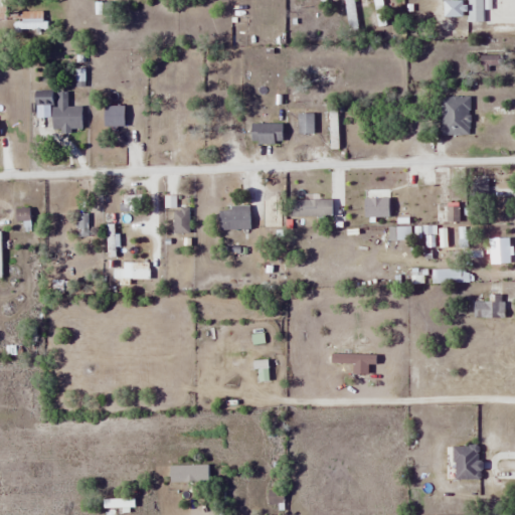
[(514,0),(466,0),(467,23),(514,23),(514,0)]
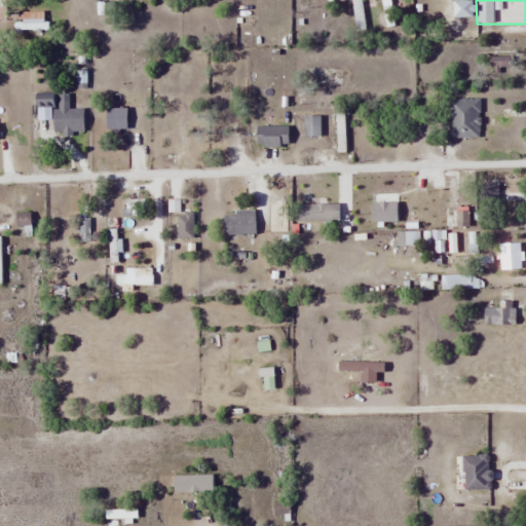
[(49,33),(49,12),(14,12),(14,33),(49,33)]
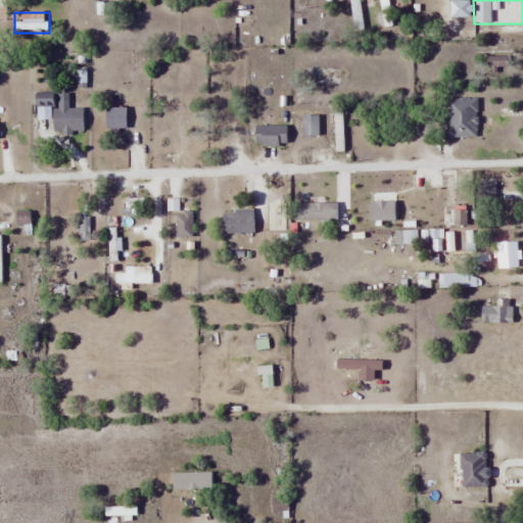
[(31,105),(52,106),(53,92),(32,92),(31,105)]
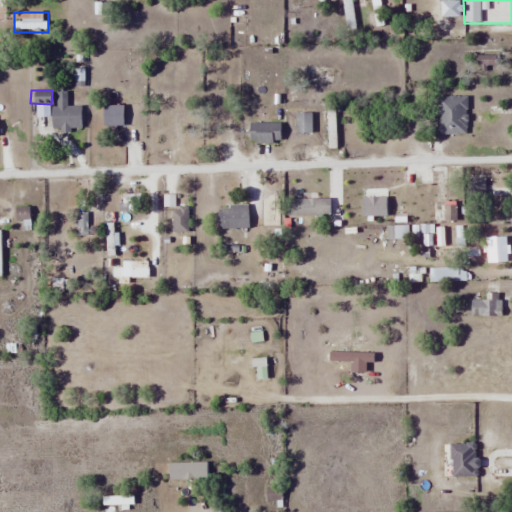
[(50,107),(49,128),(79,129),(80,106),(66,105),(66,91),(55,90),(54,107),(50,107)]
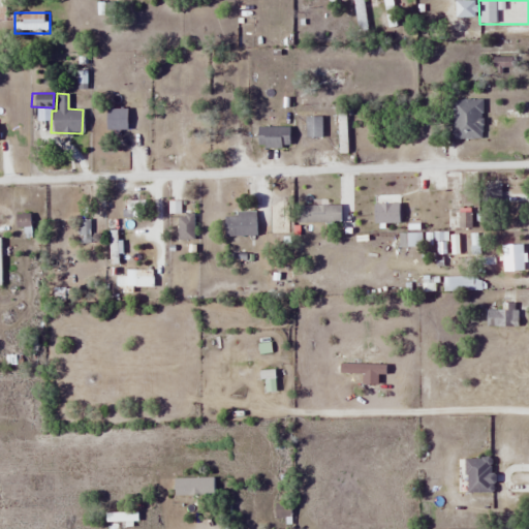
[(453,139),(480,139),(480,99),(453,99),(453,139)]
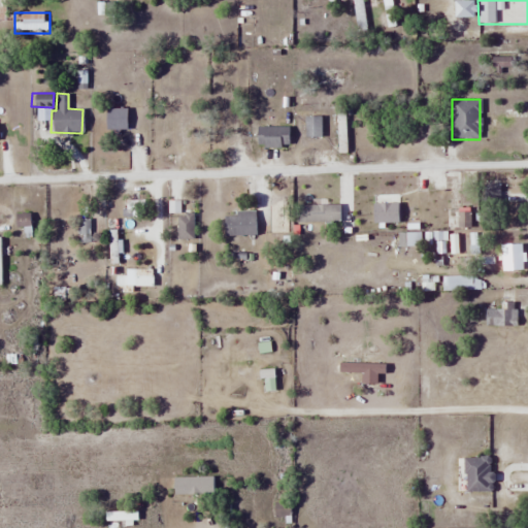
[(104,129),(126,129),(126,108),(104,108),(104,129)]
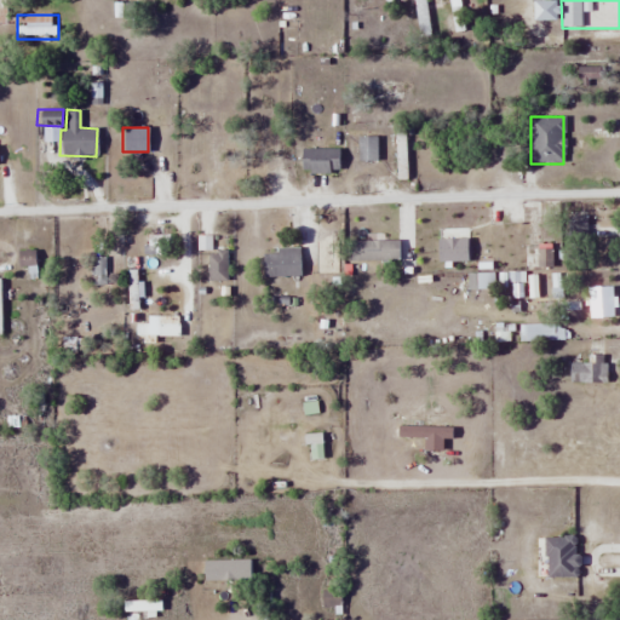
[(298,172),(338,172),(338,149),(298,149),(298,172)]
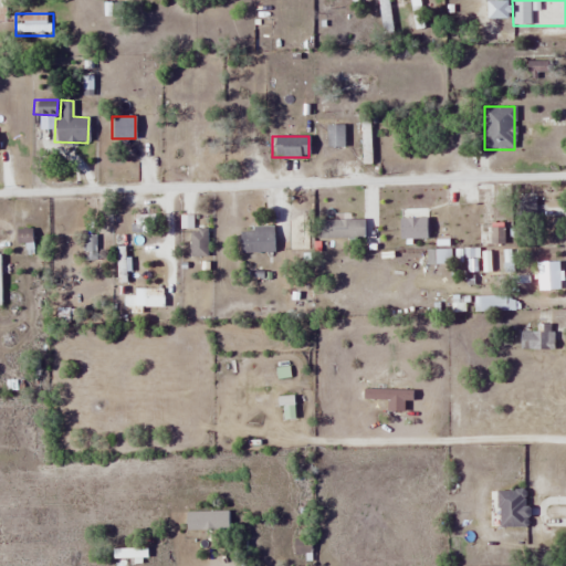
[(502,243),(502,226),(492,224),(493,187),(478,187),(477,234),(488,234),(488,243),(502,243)]
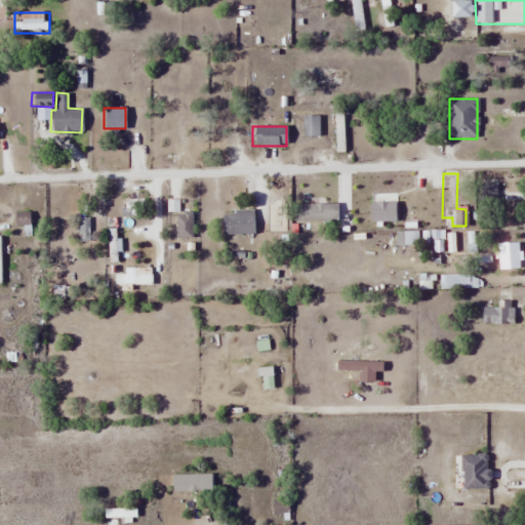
[(496,182),(478,183),(479,203),(496,203),(496,182)]
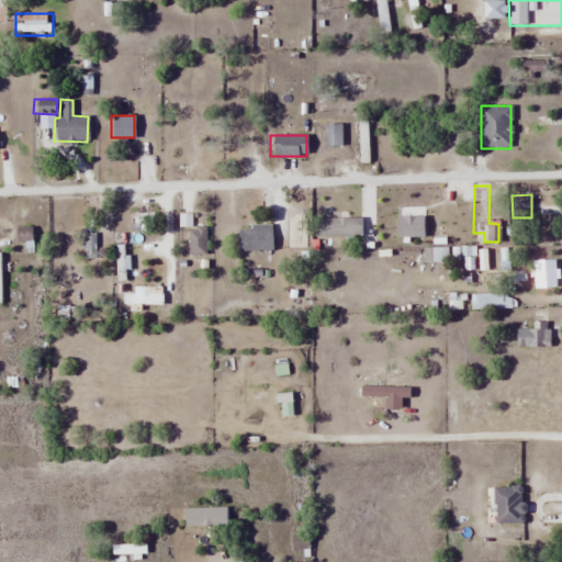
[(284,210),(284,234),(301,234),(301,210),(284,210)]
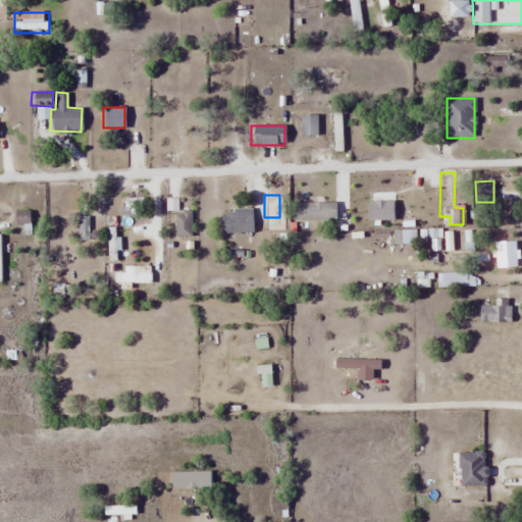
[(251,232),(251,209),(219,209),(219,232),(251,232)]
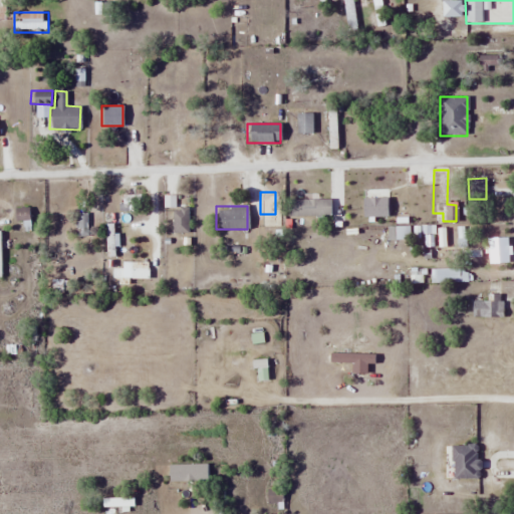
[(187,233),(187,208),(172,208),(172,233),(187,233)]
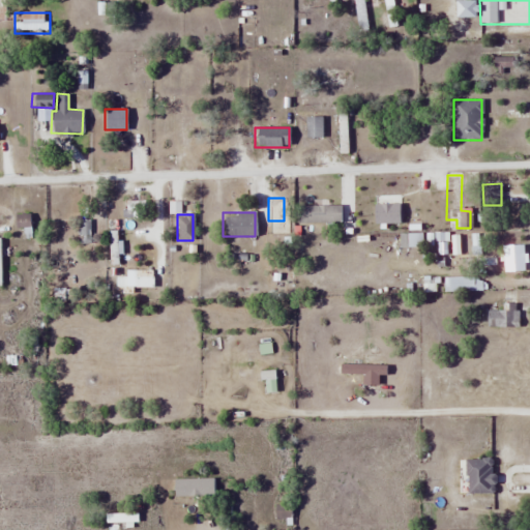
[(89,217),(78,217),(78,243),(89,243),(89,217)]
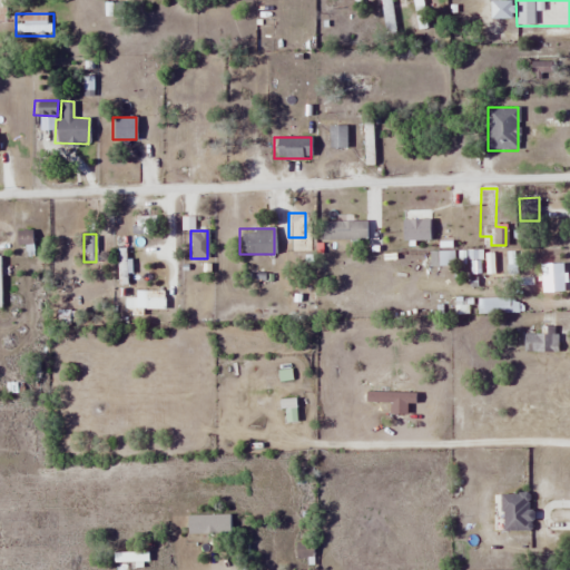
[(539,274),(532,274),(531,288),(541,288),(541,294),(563,295),(563,265),(539,264),(539,274)]
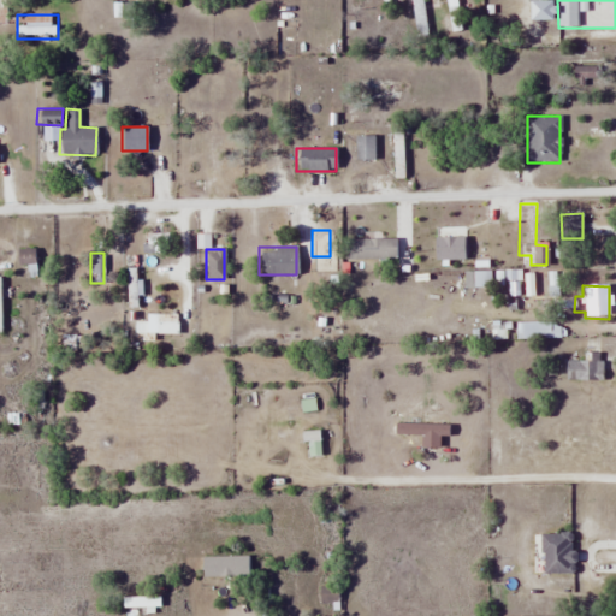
[(143,320),(134,320),(134,332),(177,332),(177,320),(157,320),(157,313),(143,313),(143,320)]
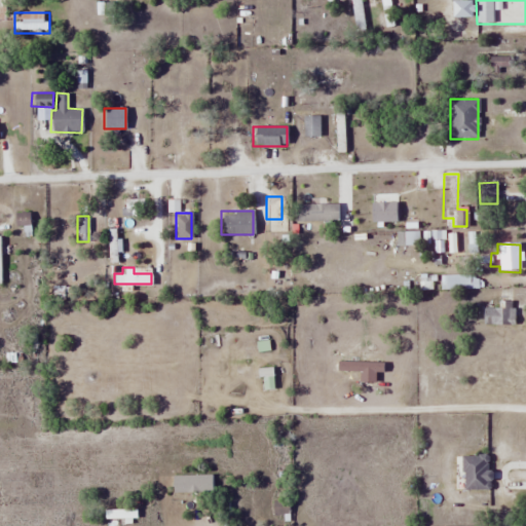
[(477,274),(444,274),(444,289),(477,289),(477,274)]
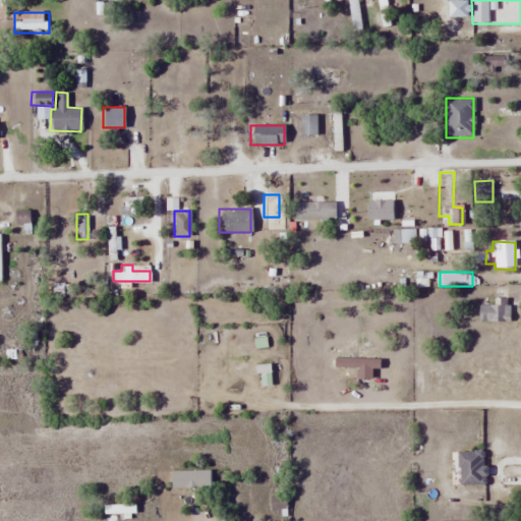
[(509,321),(509,298),(494,298),(494,304),(476,304),(476,321),(509,321)]
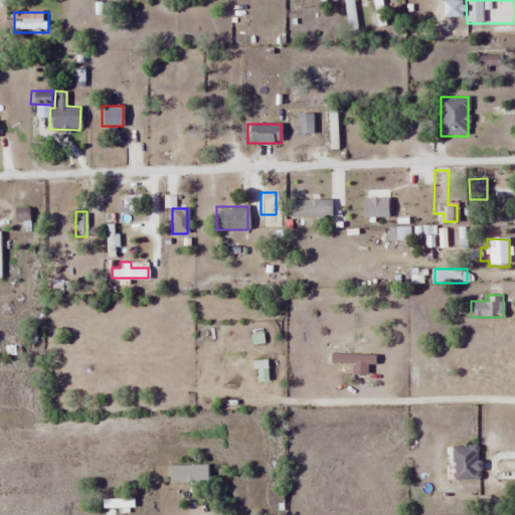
[(254,380),(267,380),(267,360),(254,360),(254,380)]
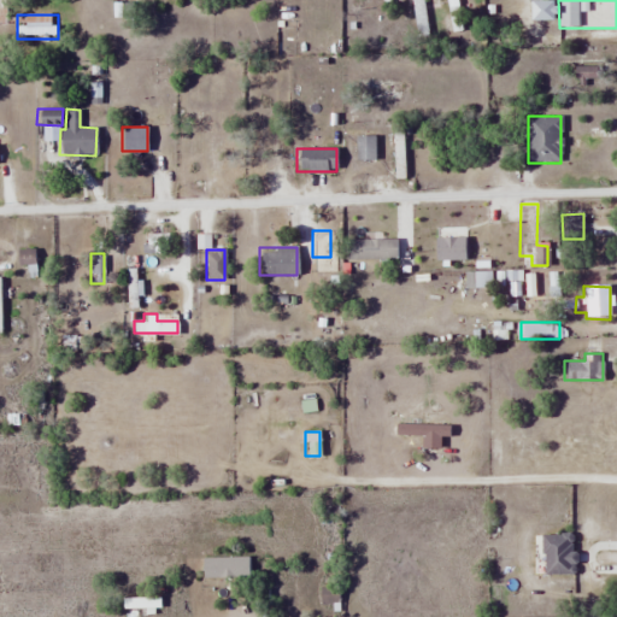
[(247,557),(203,557),(203,579),(247,579),(247,557)]
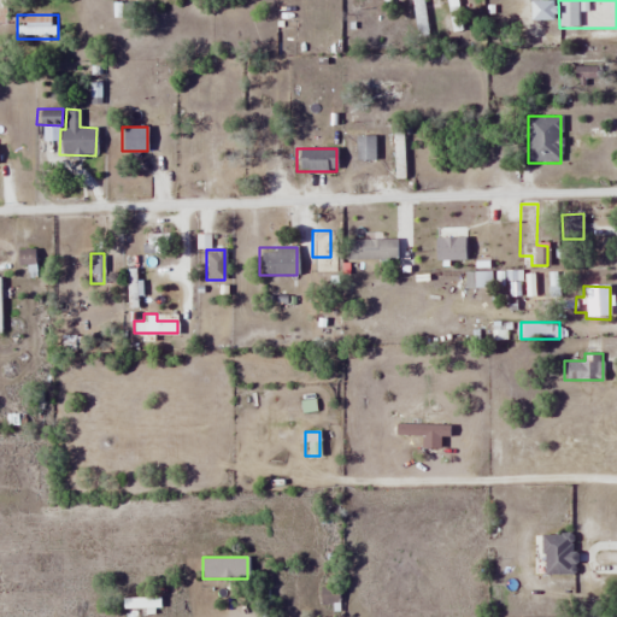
[(121,598),(121,615),(154,615),(154,598),(121,598)]
